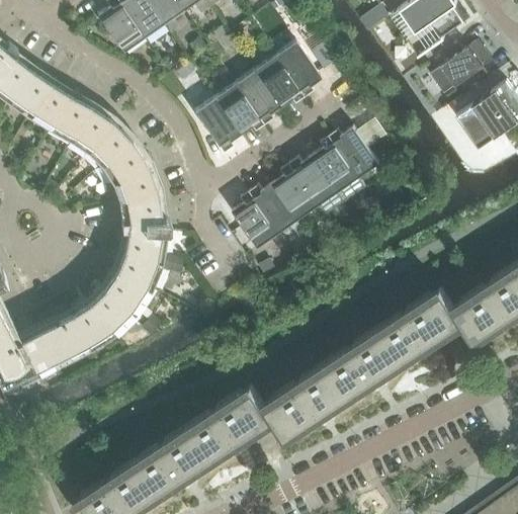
[(144,39),(116,0),(109,0),(105,3),(108,8),(97,16),(122,54),(144,39)]
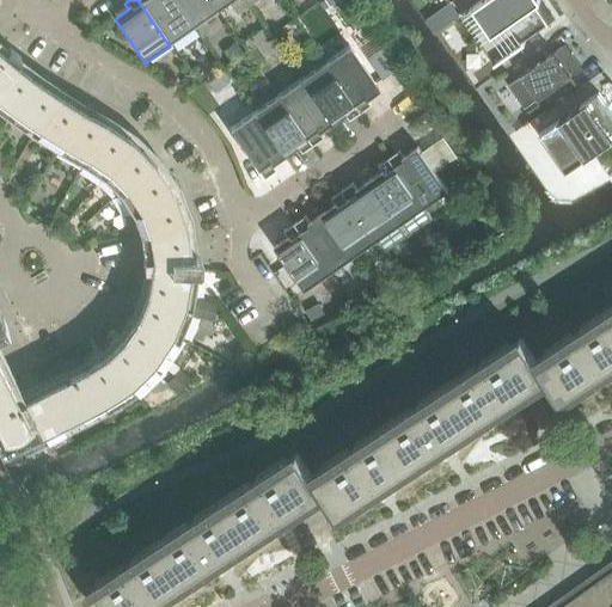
[(194,30),(172,0),(138,0),(170,47),(194,30)]
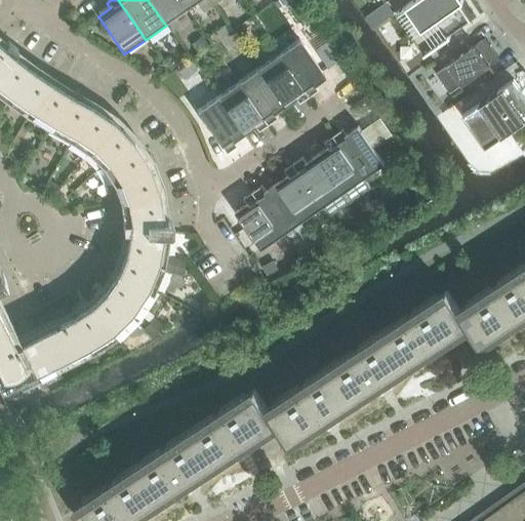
[(186,11),(177,0),(148,0),(166,26),(186,11)]
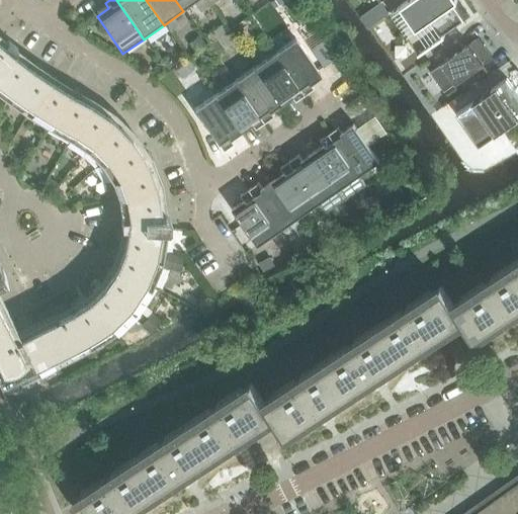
[(211,8),(204,0),(175,0),(183,11),(192,5),(199,16),(211,8)]
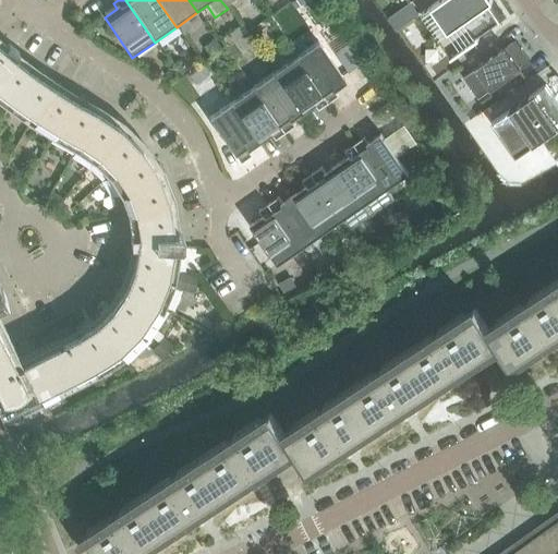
[(220,0),(228,9),(240,0),(239,0),(220,0)]
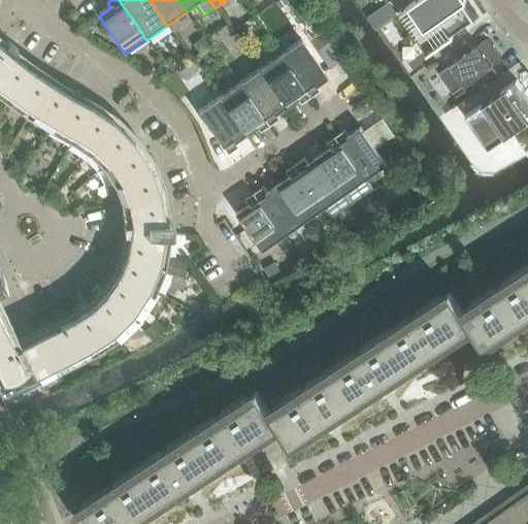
[(283,0),(274,6),(279,13),(288,7),(283,0)]
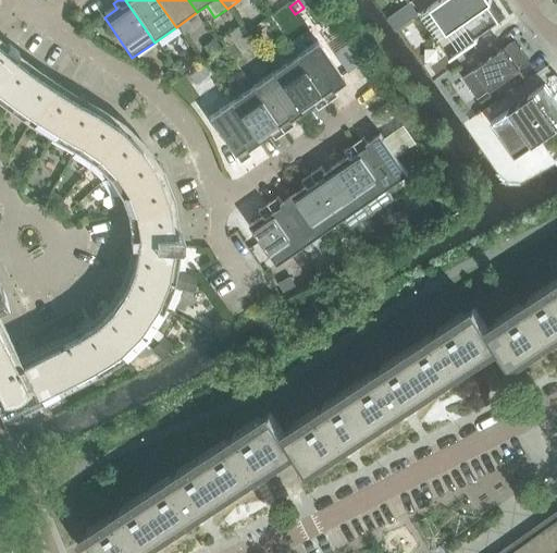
[(479,0),(445,0),(419,19),(447,59),(497,25),(479,0)]
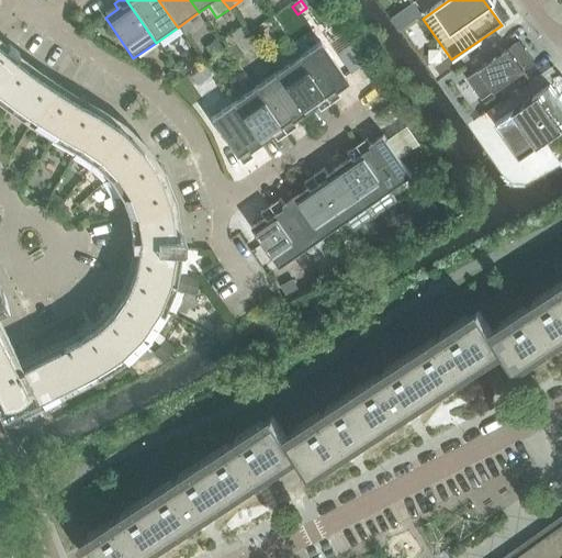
[(414,7),(392,22),(401,34),(423,18),(414,7)]
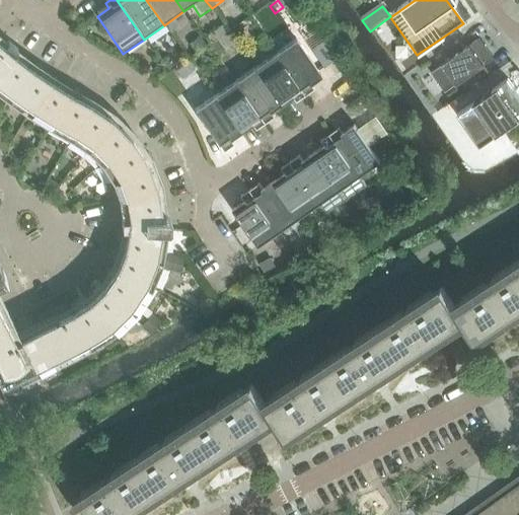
[(210,48),(229,33),(225,27),(224,26),(205,41),(210,48)]
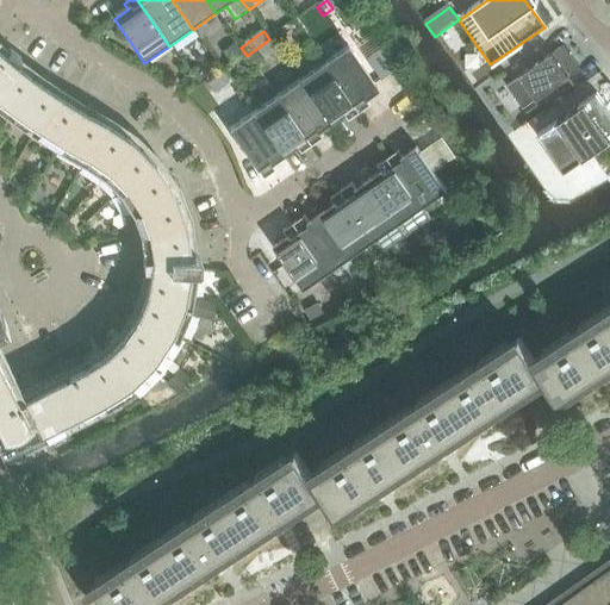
[(286,44),(279,33),(269,39),(277,50),(286,44)]
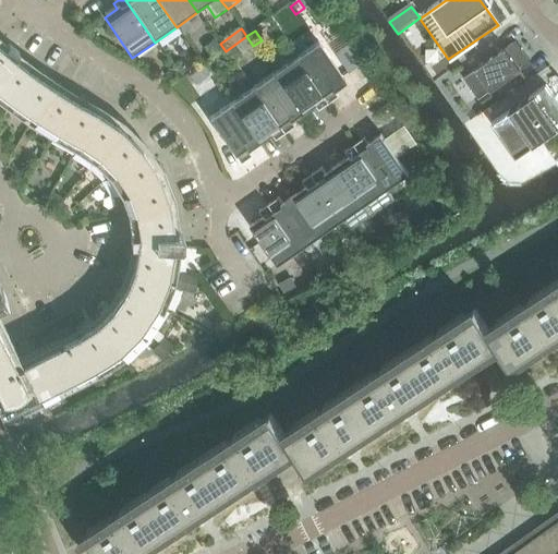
[(337,36),(332,39),(337,46),(342,43),(337,36)]
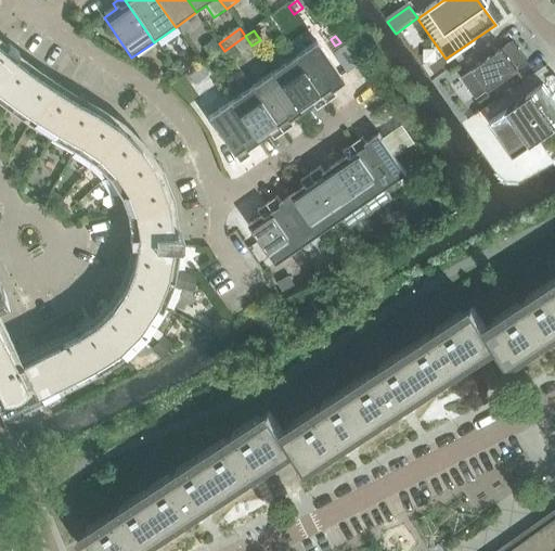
[(213,42),(201,50),(208,60),(220,52),(213,42)]
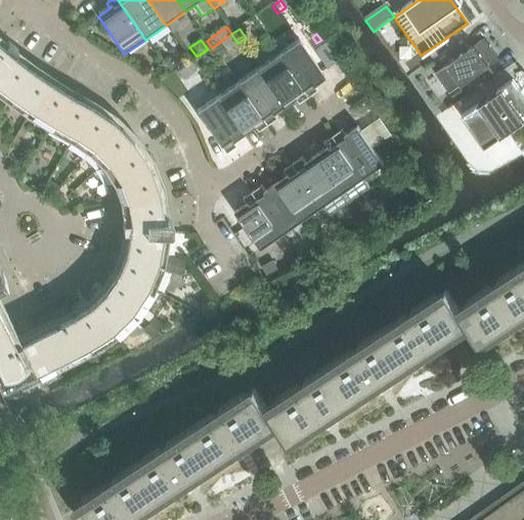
[(484,42),(435,76),(449,96),(481,74),(489,69),(498,61),(484,42)]
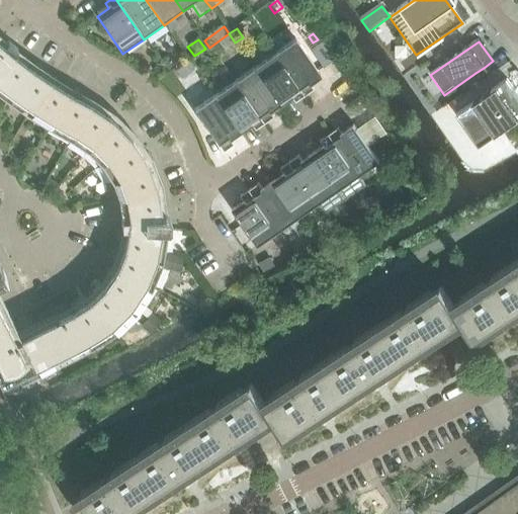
[(225,54),(217,43),(209,48),(217,59),(225,54)]
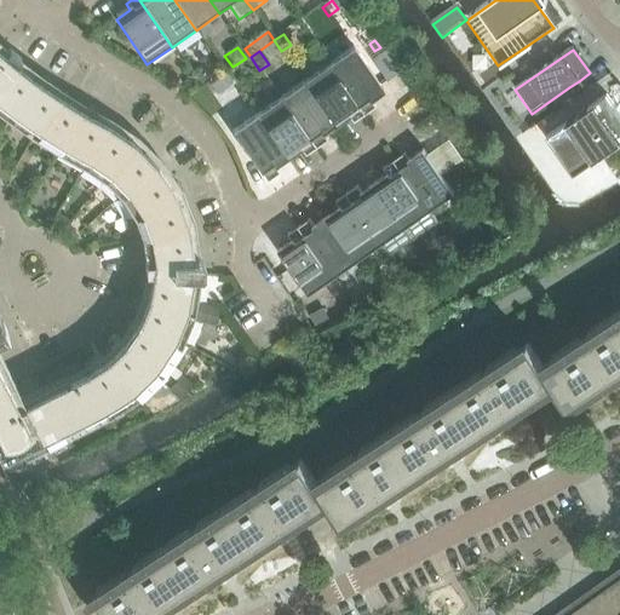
[(384,95),(354,51),(328,68),(363,119),(374,110),(371,105),(384,95)]
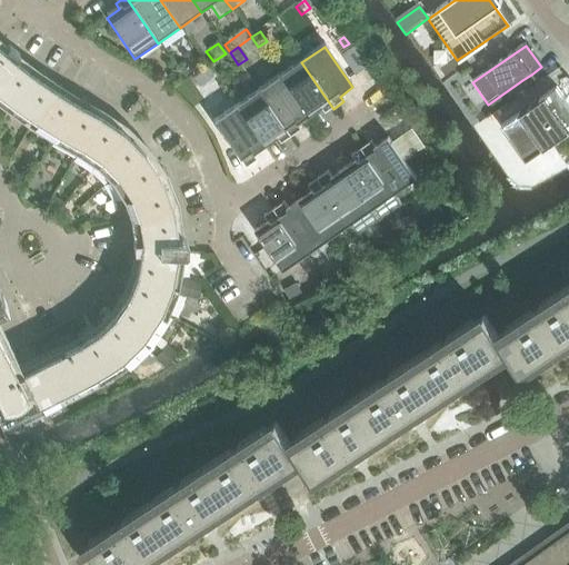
[(5,55),(3,53),(0,50),(0,81),(16,63),(20,59),(9,49),(5,55)]
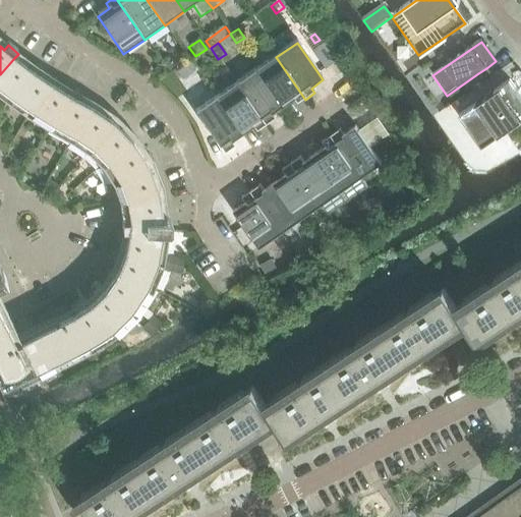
[(0,98),(8,104),(36,67),(18,54),(14,58),(0,74),(0,98)]
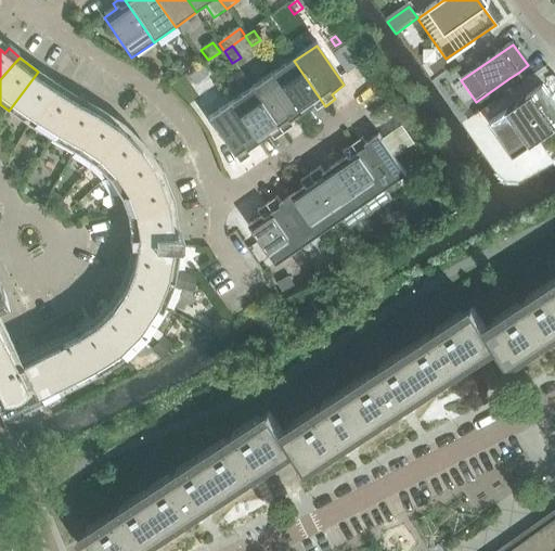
[(325,106),(294,61),(272,76),(300,115),(312,107),(315,113),(325,106)]
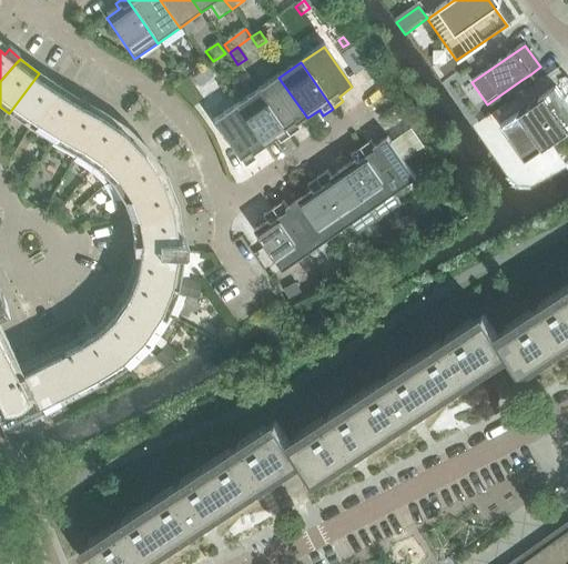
[(194,79),(192,81),(199,90),(213,79),(208,70),(206,71),(194,79)]
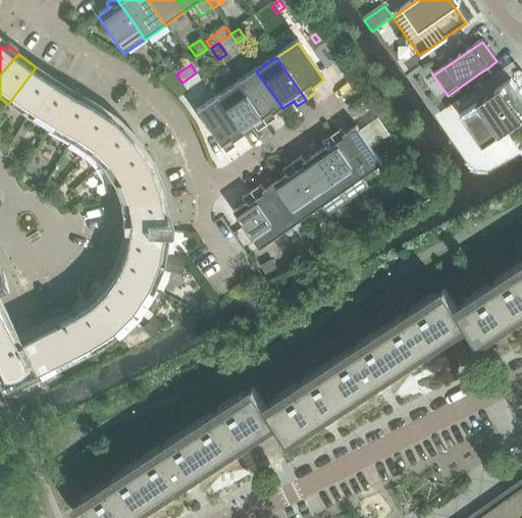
[(29,118),(54,80),(42,71),(36,67),(8,104),(29,118)]
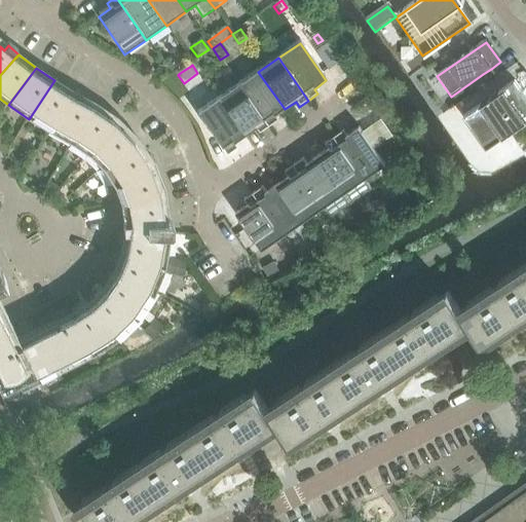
[(285,109),(258,72),(238,85),(268,128),(277,122),(273,117),(285,109)]
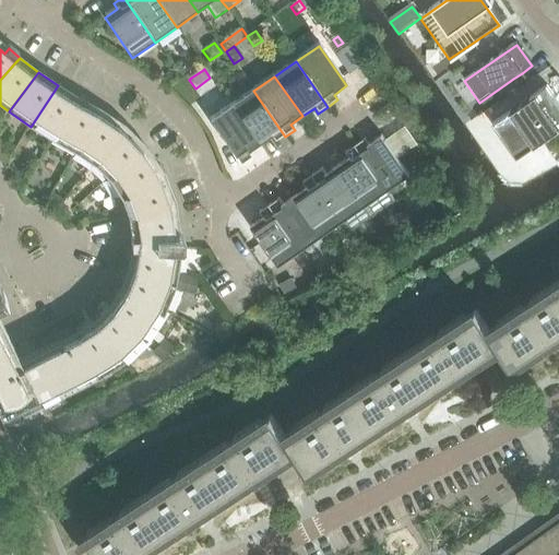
[(54,141),(78,98),(71,94),(58,85),(31,127),(54,141)]
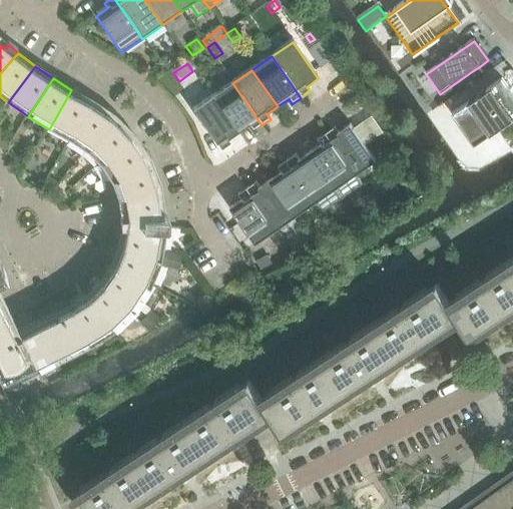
[(512,95),(502,80),(453,114),(475,147),(512,120),(512,95)]
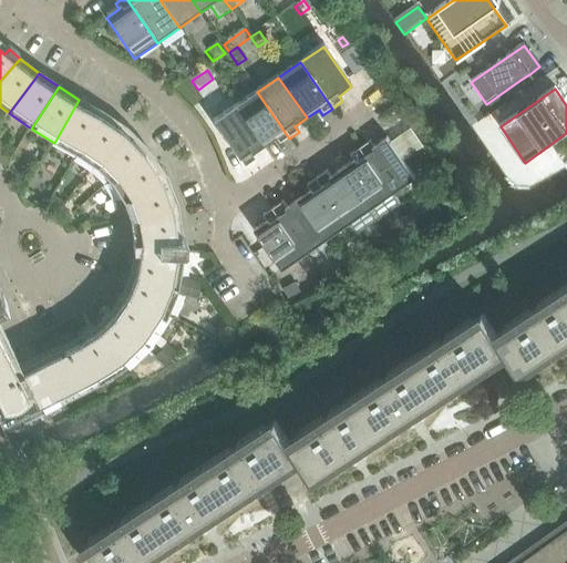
[(289,139),(257,92),(235,108),(263,149),(275,140),(279,145),(289,139)]
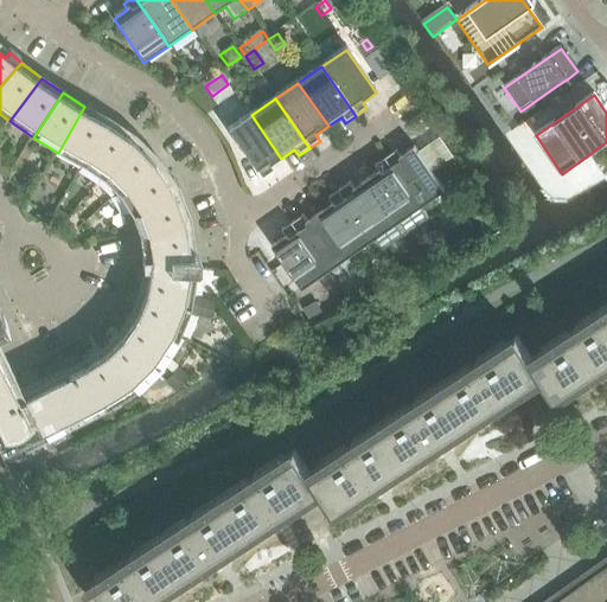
[(83,166),(107,120),(93,110),(84,107),(58,153),(83,166)]
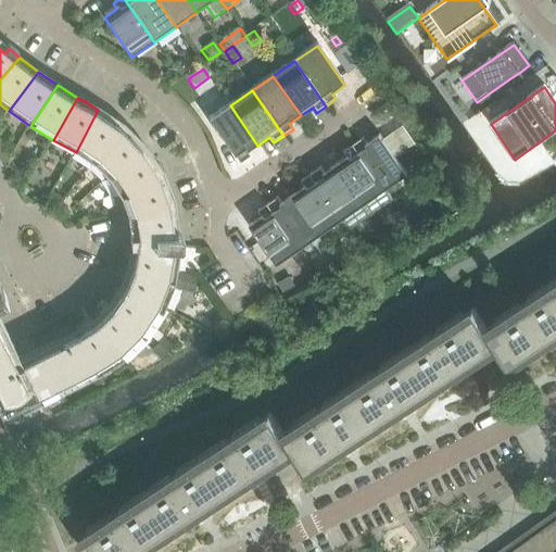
[(257,146),(230,105),(207,121),(239,166),(250,159),(247,153),(257,146)]
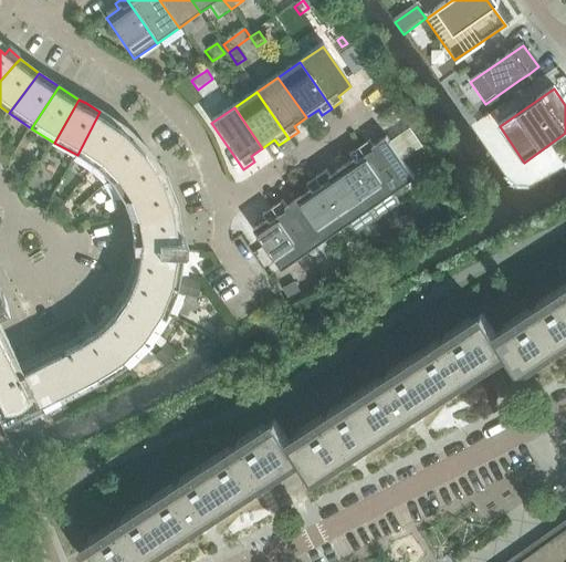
[(95,167),(127,128),(119,123),(100,112),(77,155),(95,167)]
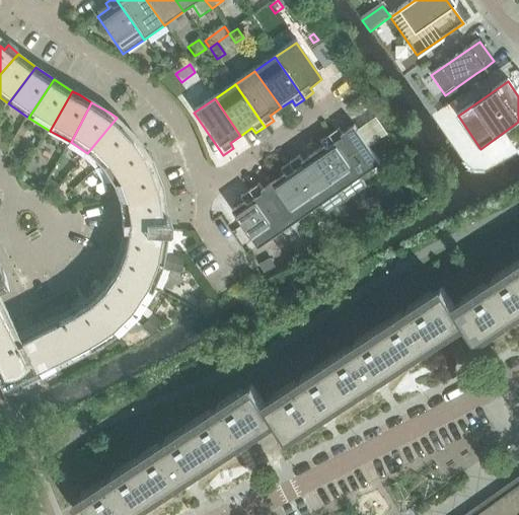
[(101,167),(137,138),(123,124),(117,118),(87,153),(101,167)]
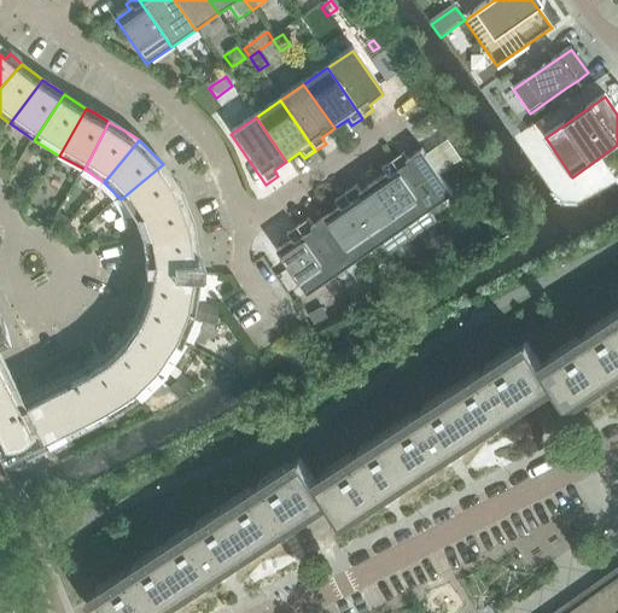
[(454,197),(423,152),(409,162),(404,156),(394,163),(429,214),(454,197)]
